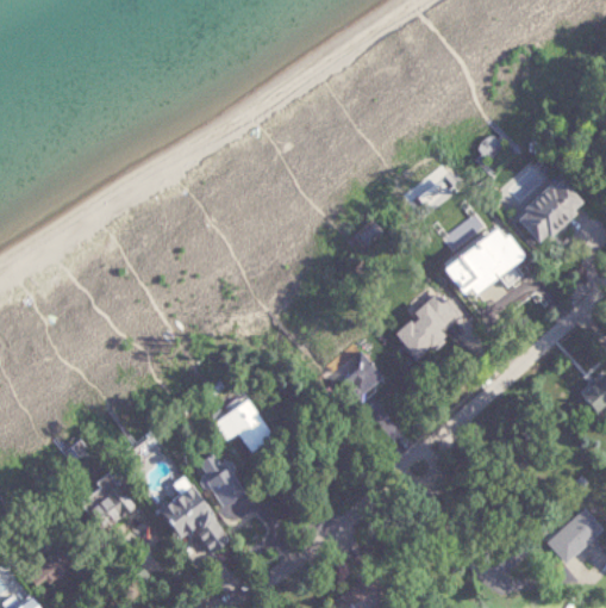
[(516,222),(526,212),(522,208),(549,185),(551,188),(560,180),(580,205),(574,210),(576,213),(537,247),(516,222)]
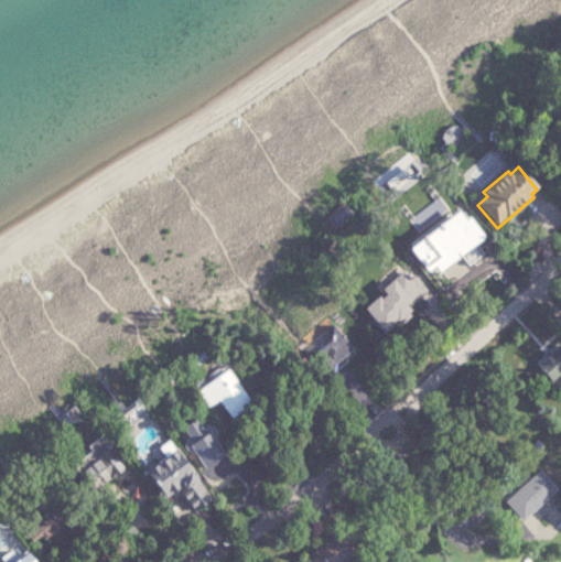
[(327,218),(344,205),(354,216),(338,230),(327,218)]
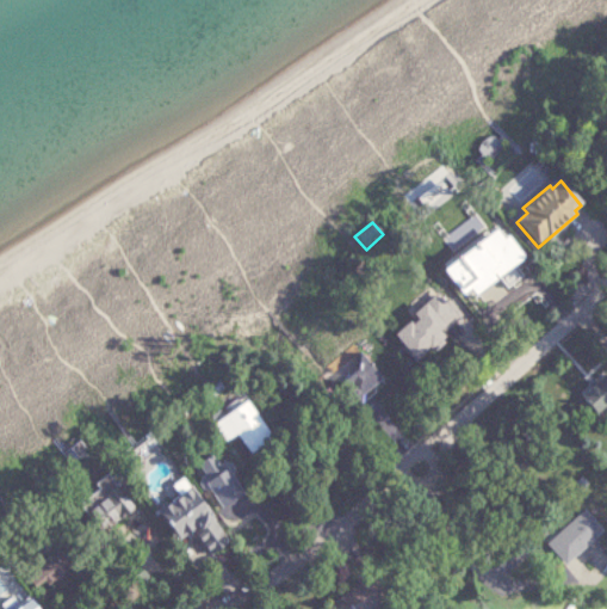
[(464,282),(478,299),(505,275),(500,269),(508,262),(499,252),(491,258),(484,251),(466,266),(474,274),(464,282)]
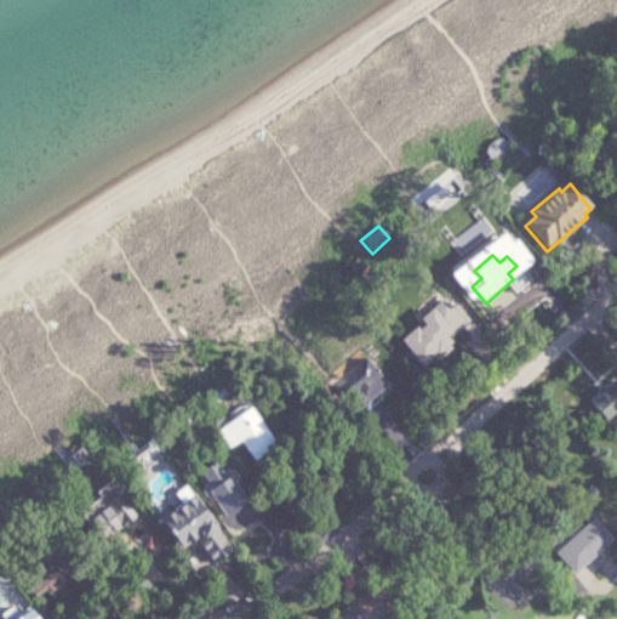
[(401,339),(424,368),(456,344),(461,348),(484,330),(462,304),(453,310),(445,299),(421,318),(424,323),(420,328),(417,325),(401,339)]
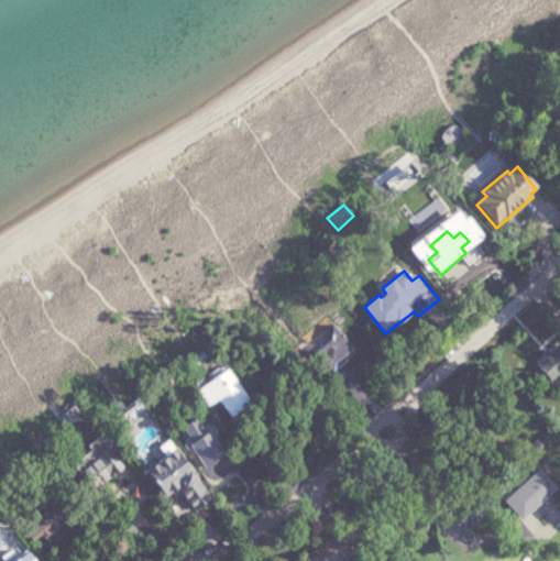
[(309,348),(324,367),(327,365),(329,367),(352,350),(333,325),(321,333),(325,338),(319,342),(317,340),(314,343),(314,344),(309,348)]
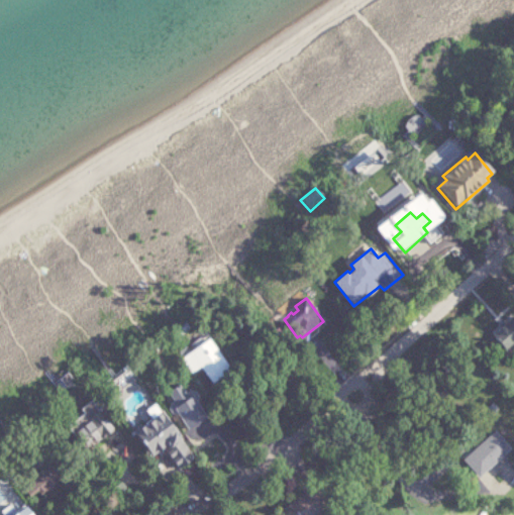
[(506,354),(513,349),(513,319),(493,333),(506,354)]
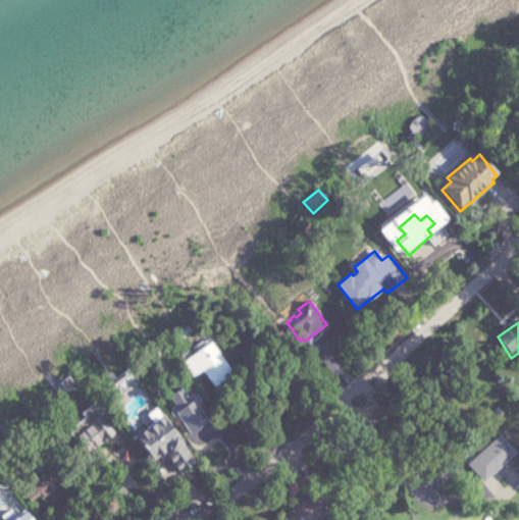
[(183,358),(208,340),(232,374),(213,388),(202,372),(194,378),(180,360),(183,358)]
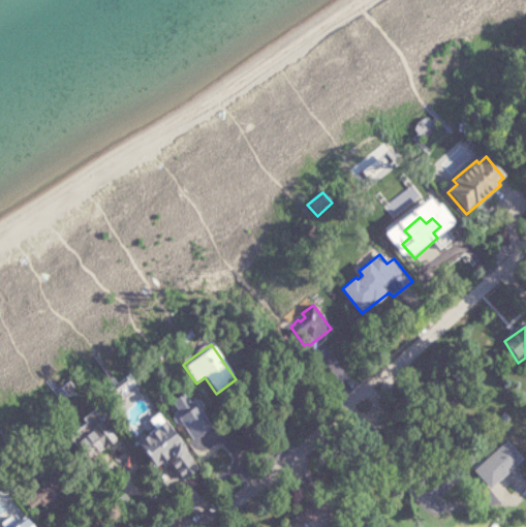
[(174,402),(195,438),(214,427),(199,403),(194,406),(186,394),(174,402)]
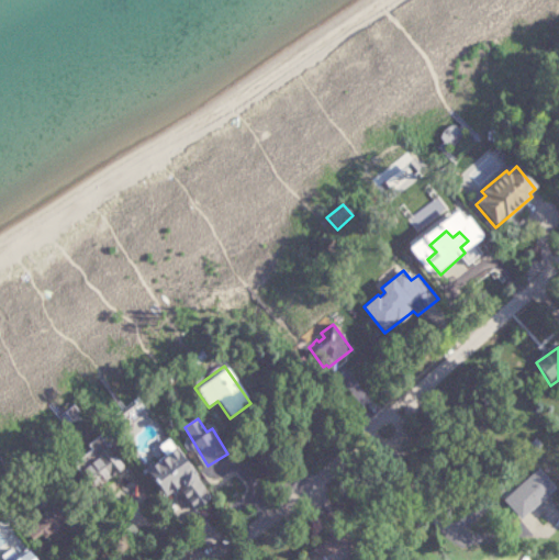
[(94,491),(126,466),(102,435),(89,445),(92,449),(85,456),(89,462),(78,470),(94,491)]
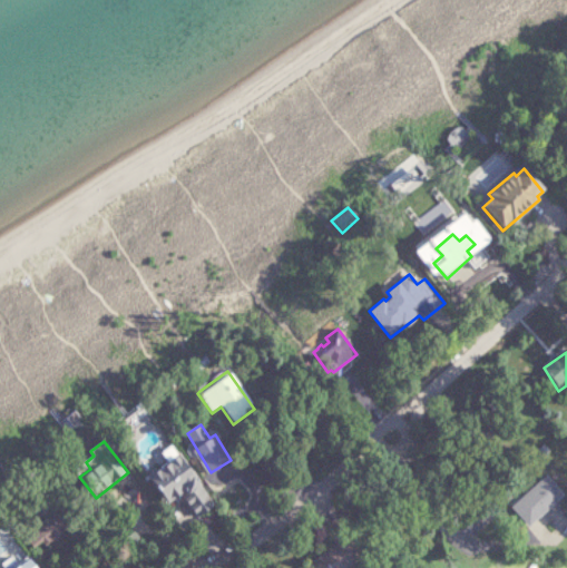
[(149,475),(181,452),(206,488),(205,489),(216,505),(198,518),(183,495),(169,503),(149,475)]
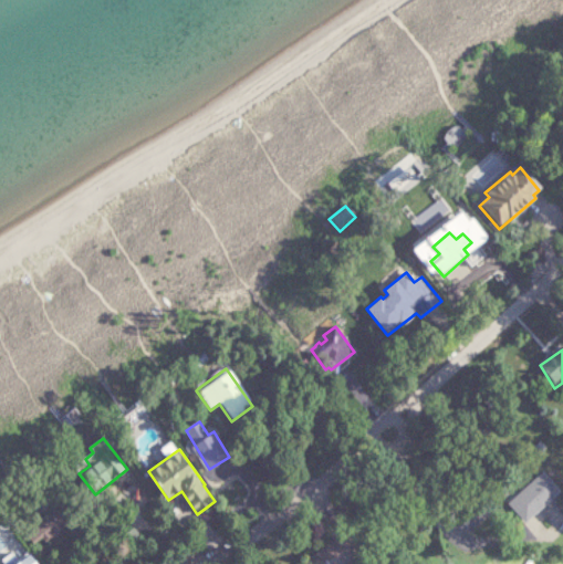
[(562,491),(528,523),(509,503),(544,470),(562,491)]
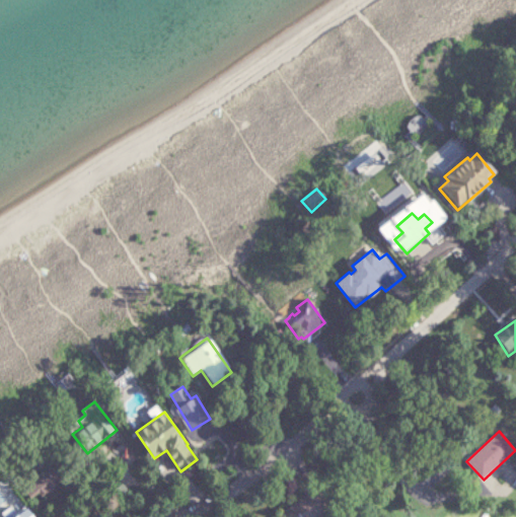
[(51,465),(61,482),(32,500),(31,497),(26,500),(18,487),(51,465)]
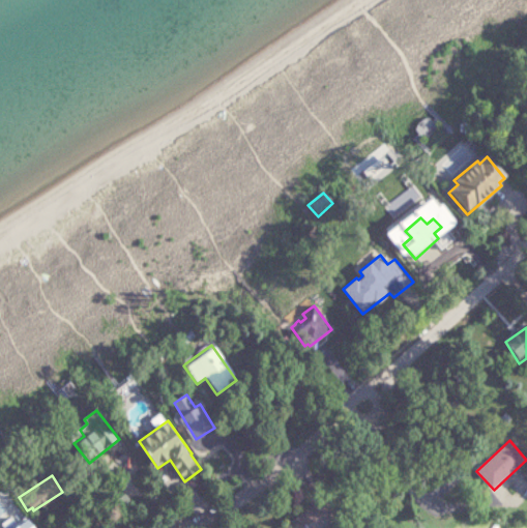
[(325,527),(337,521),(326,503),(285,527),(325,527)]
